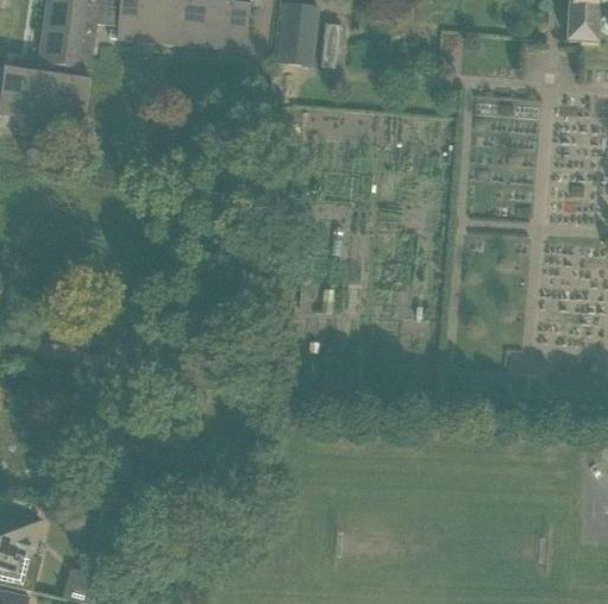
[(91,0),(86,31),(81,63),(41,57),(14,54),(13,64),(49,70),(89,77),(96,20),(118,23),(120,0),(218,0),(251,4),(251,0),(91,0)]
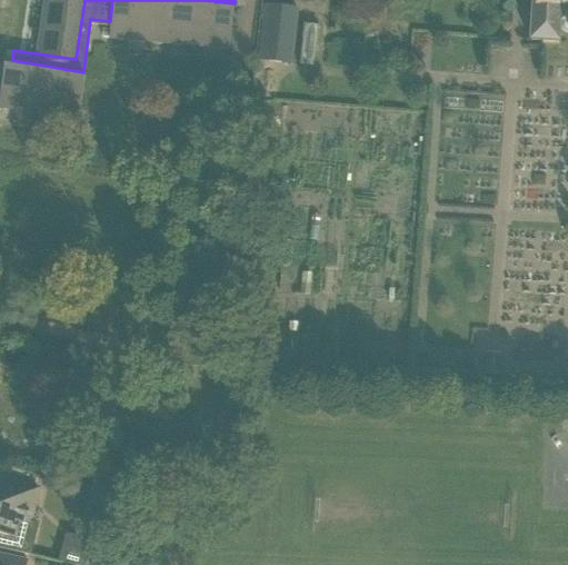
[(46,0),(42,23),(80,29),(85,0),(46,0)]
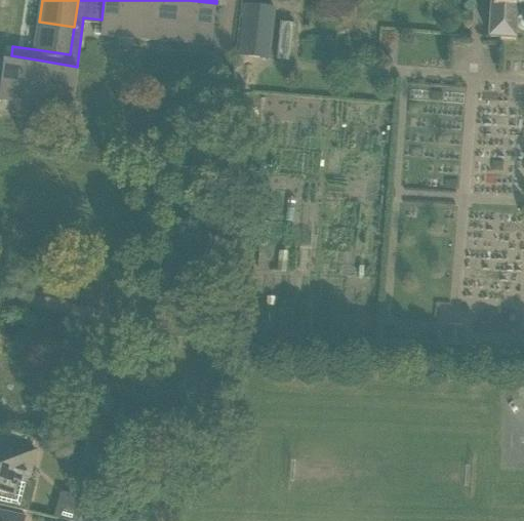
[(104,0),(102,19),(101,31),(119,33),(119,30),(138,32),(142,0),(104,0)]
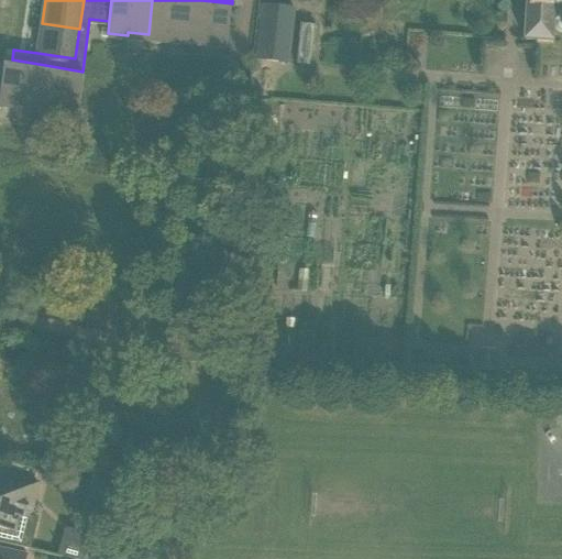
[(152,0),(149,34),(149,37),(167,39),(167,36),(188,39),(191,0),(152,0)]
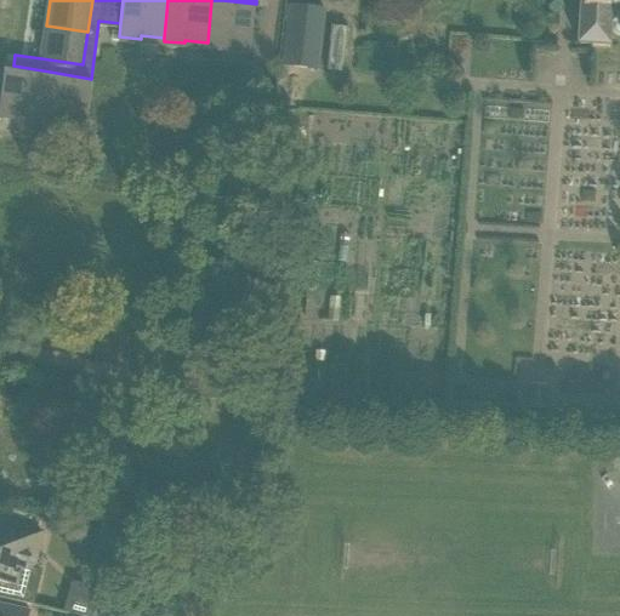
[(208,43),(208,45),(228,47),(228,45),(251,47),(256,4),(222,0),(211,0),(208,43)]
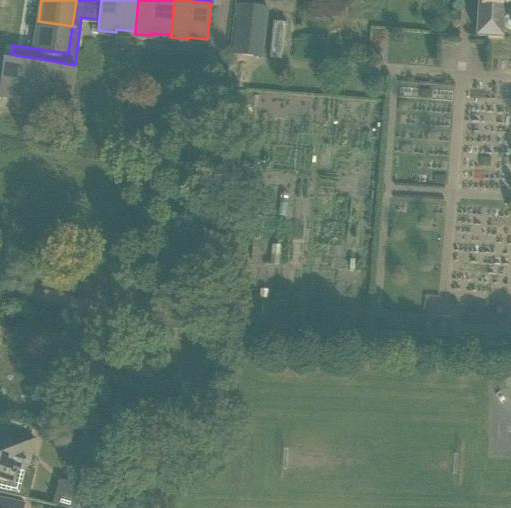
[(480,0),(478,34),(503,35),(504,19),(504,20),(505,21),(505,22),(506,23),(507,24),(509,25),(510,26),(510,0),(480,0)]
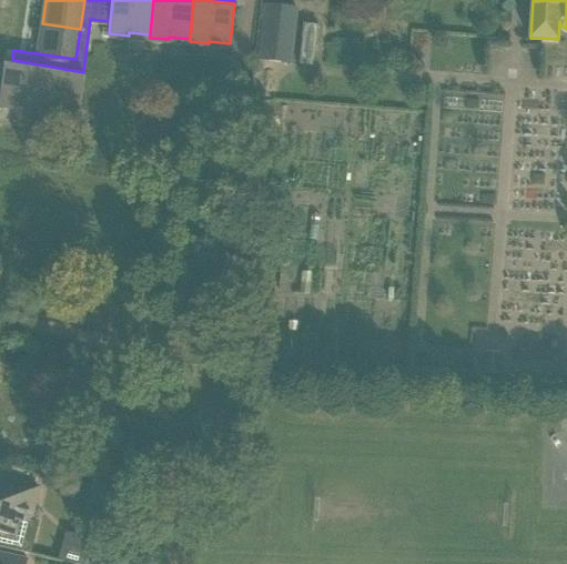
[(262,3),(255,56),(293,60),(299,8),(262,3)]
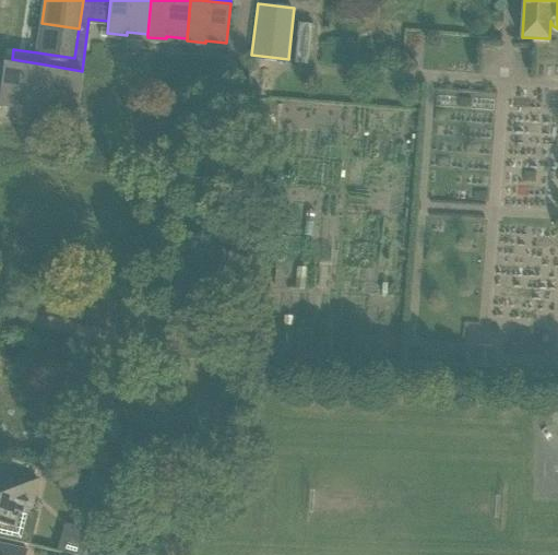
[(79,28),(42,23),(37,52),(74,58),(79,28)]
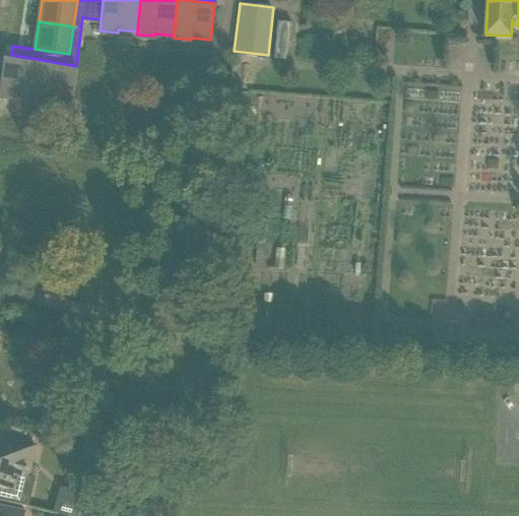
[(0,81),(0,92),(16,95),(16,93),(36,97),(42,60),(11,55),(4,54),(0,81)]
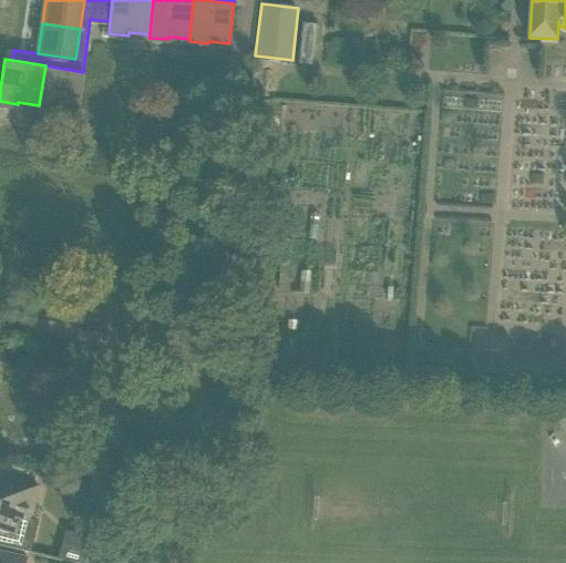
[(85,73),(83,72),(45,65),(39,105),(38,108),(58,111),(58,109),(79,112),(85,73)]
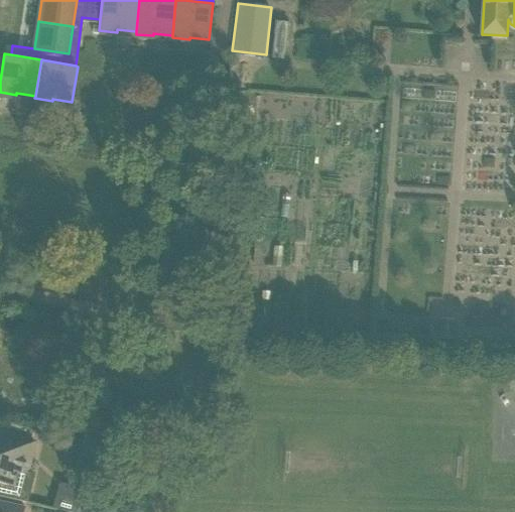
[(0,493),(28,500),(35,471),(26,469),(33,439),(19,436),(0,431),(0,493)]
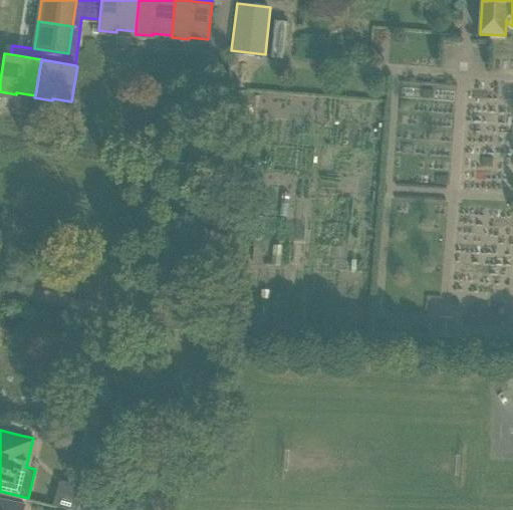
[(76,508),(82,483),(61,478),(54,502),(76,508)]
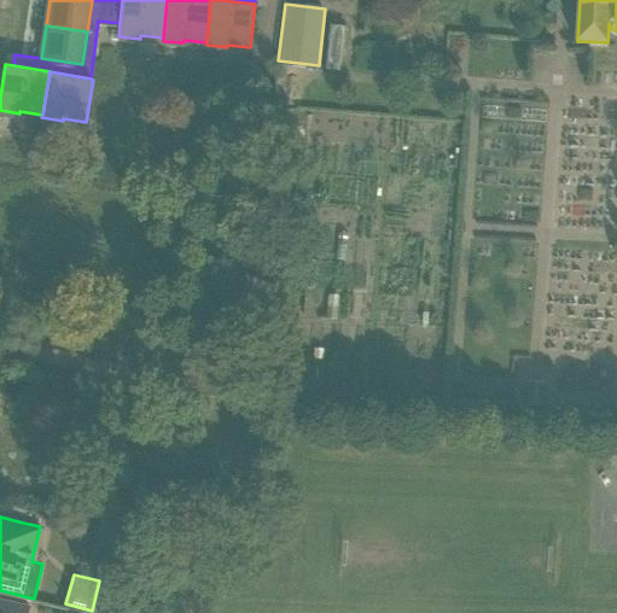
[(117,597),(103,593),(97,607),(111,612),(117,597)]
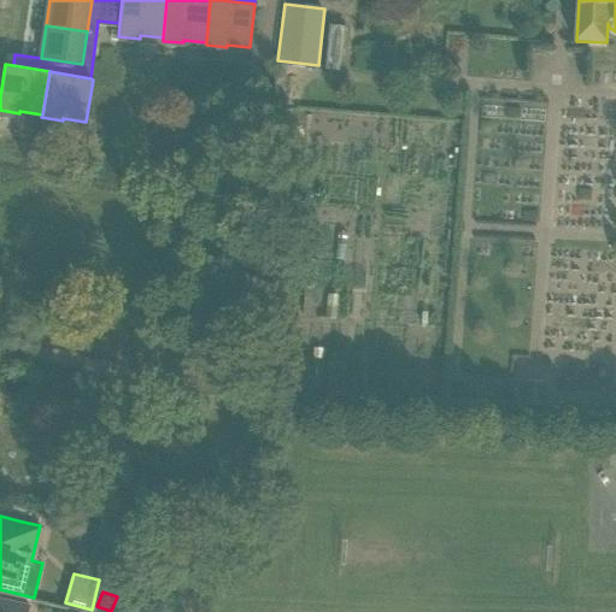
[(0,611),(25,611),(28,604),(12,599),(0,596),(0,611)]
